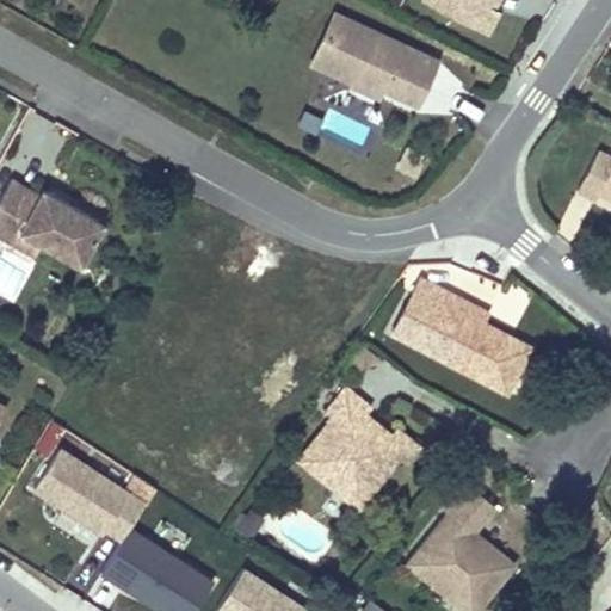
[(420,0),(418,4),(486,41),(498,18),(492,14),(499,0),(420,0)]
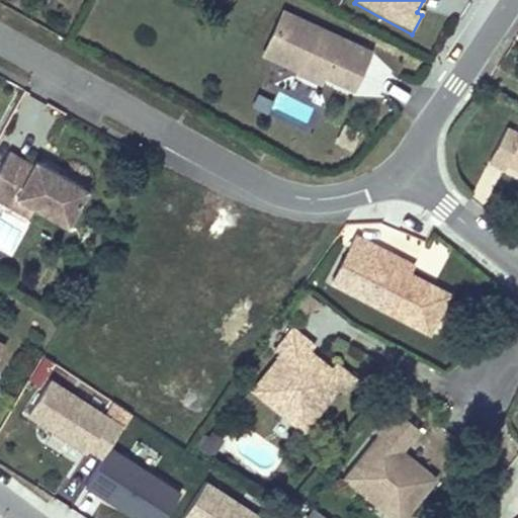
[(370,50),(283,9),(264,53),(299,69),(299,70),(303,63),(325,74),(354,86),(370,50)]
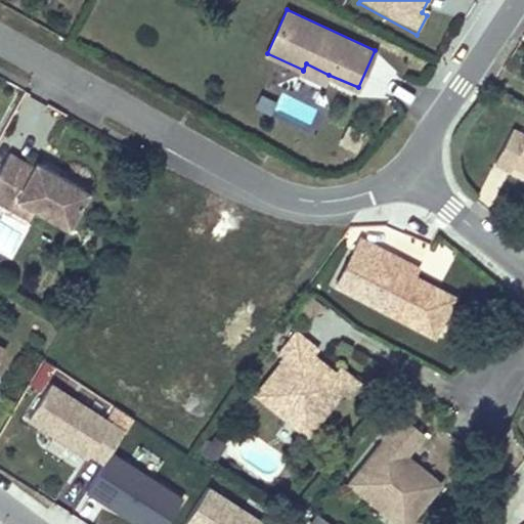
[(324,83),(329,75),(306,63),(303,71),(303,70),(302,72),(324,83)]
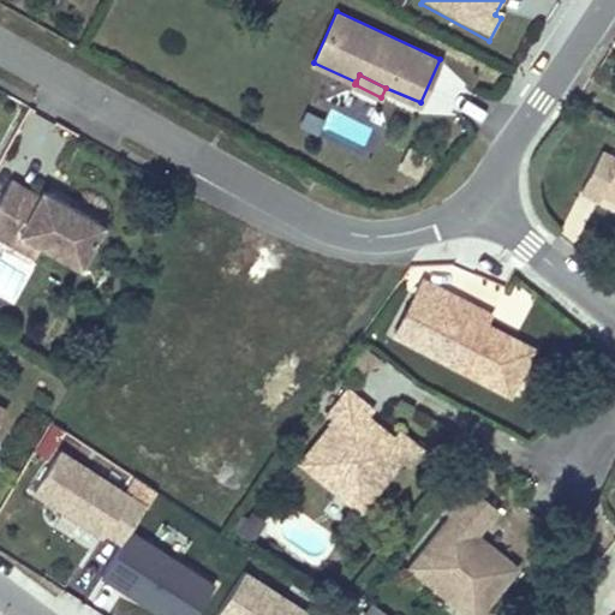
[(589,120),(595,108),(579,100),(572,112),(589,120)]
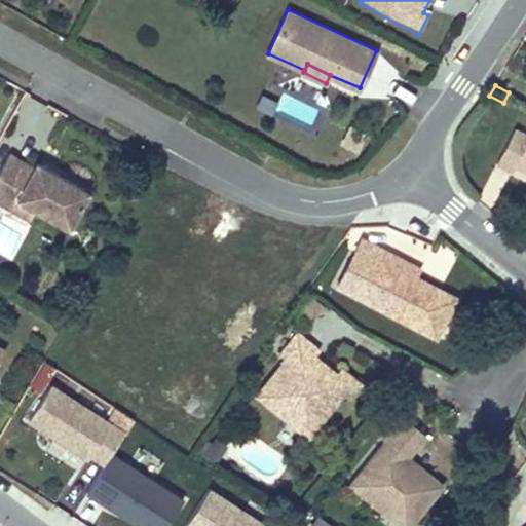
[(284,92),(275,112),(311,127),(320,108),(284,92)]
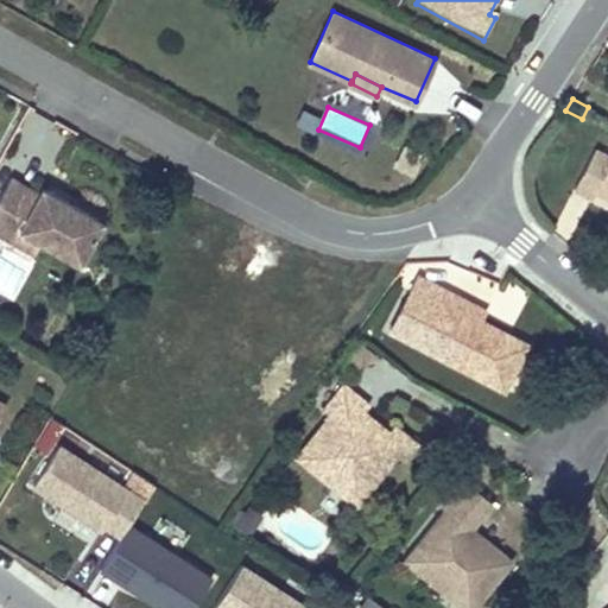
[(607,154),(594,147),(574,188),(593,197),(596,190),(607,195),(607,154)]
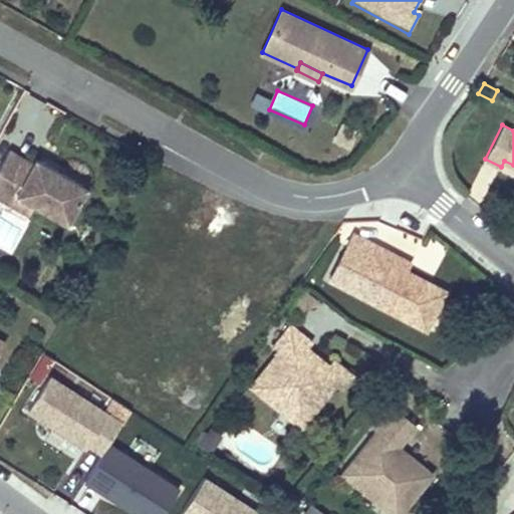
[(67,221),(87,186),(35,157),(32,162),(9,149),(0,165),(0,184),(33,203),(67,221)]
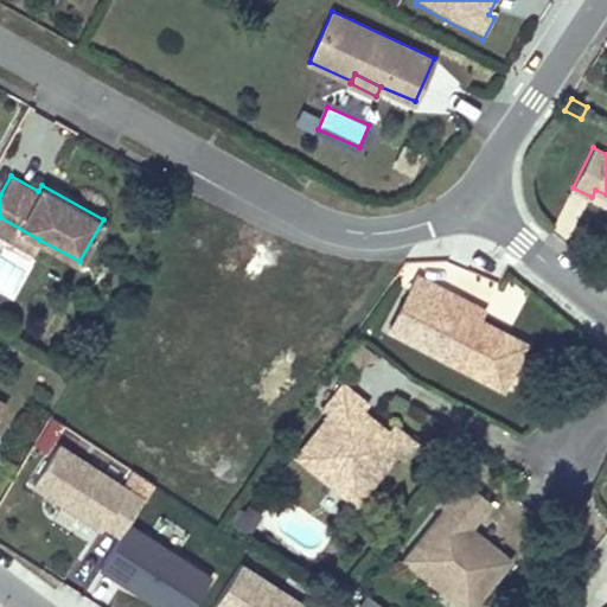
[(39,240),(0,217),(0,234),(32,253),(39,240)]
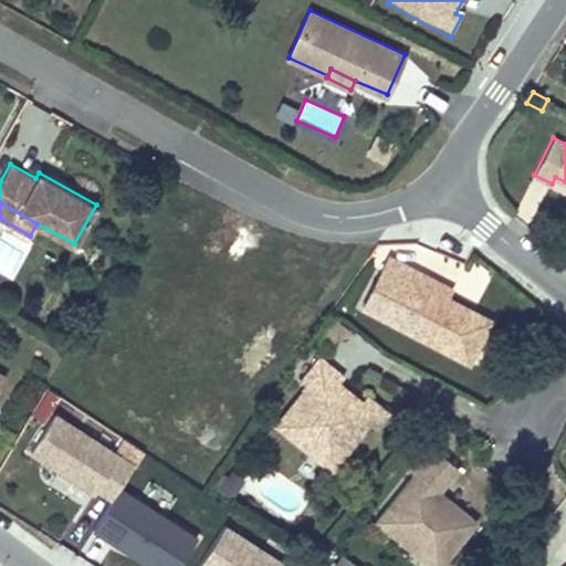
[(469,362),(491,320),(448,297),(425,285),(429,276),(412,268),(396,301),(411,310),(402,325),(469,362)]
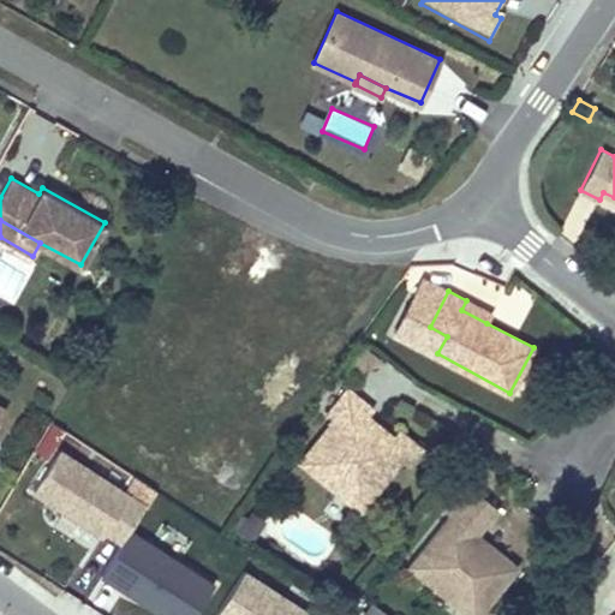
[(491,314),(466,300),(461,310),(487,323),(491,314)]
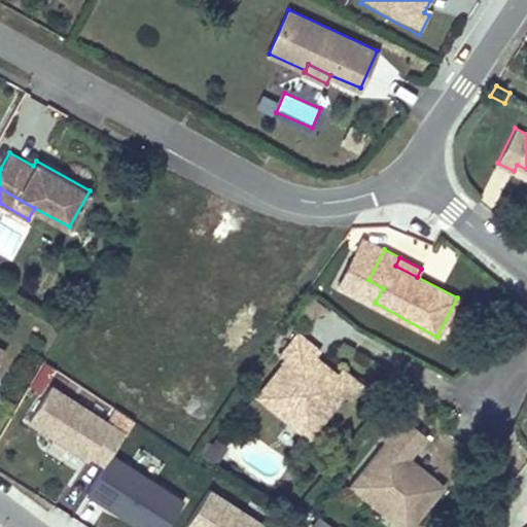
[(375,303),(383,288),(369,280),(360,295),(375,303)]
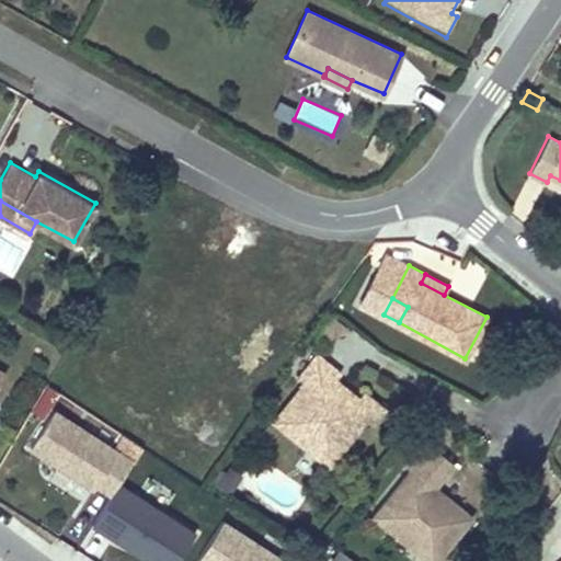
[(352,407),(359,398),(357,397),(348,389),(336,391),(330,386),(335,379),(341,373),(317,354),(297,377),(304,381),(274,420),(309,449),(320,436),(339,451),(366,418),(352,407)]
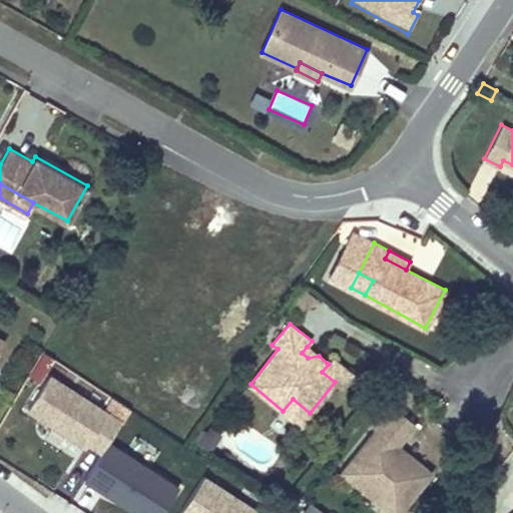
[(319,356),(307,347),(302,353),(308,358),(319,356)]
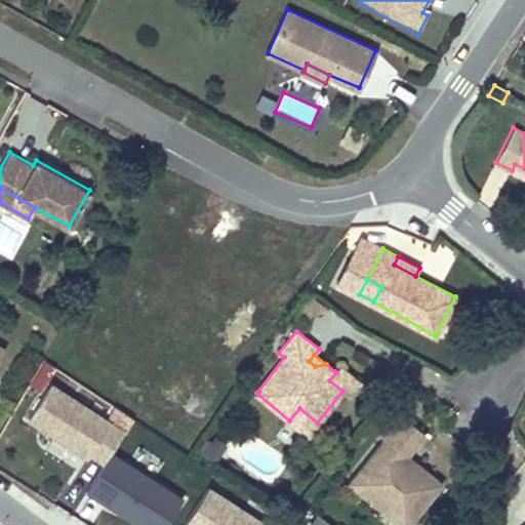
[(347,397),(359,381),(339,366),(334,371),(336,372),(329,380),(342,391),(341,393),(347,397)]
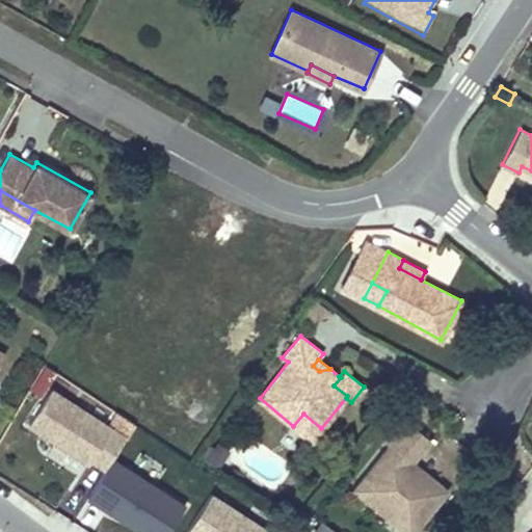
[(114,454),(128,433),(106,419),(51,382),(27,420),(104,470),(114,454)]
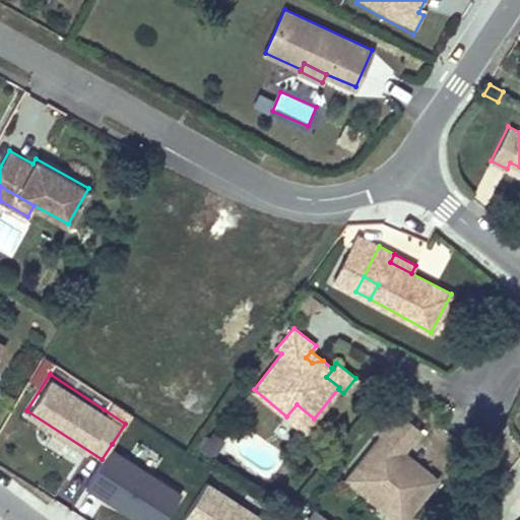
[(104,409),(125,424),(132,413),(110,399),(104,409)]
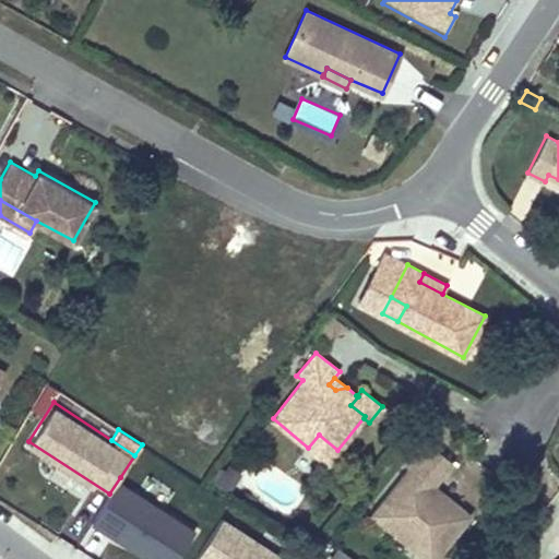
[(328,462),(337,450),(319,435),(308,448),(328,462)]
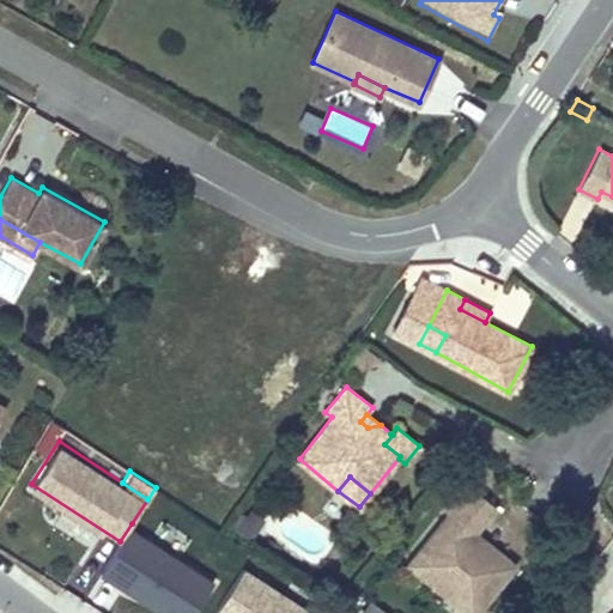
[(515,564),(489,542),(483,550),(472,541),(478,534),(475,530),(496,505),(466,481),(443,508),(449,513),(408,564),(441,590),(450,578),(483,605),(515,564)]
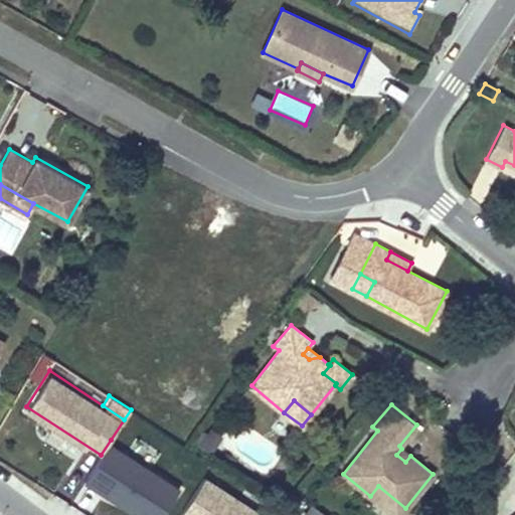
[(211,452),(218,441),(207,433),(199,444),(211,452)]
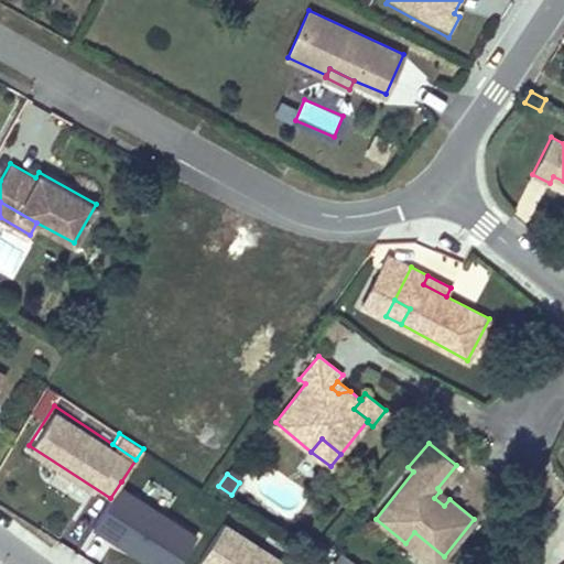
[(170,563),(194,528),(121,481),(110,498),(93,527),(150,563),(170,563)]
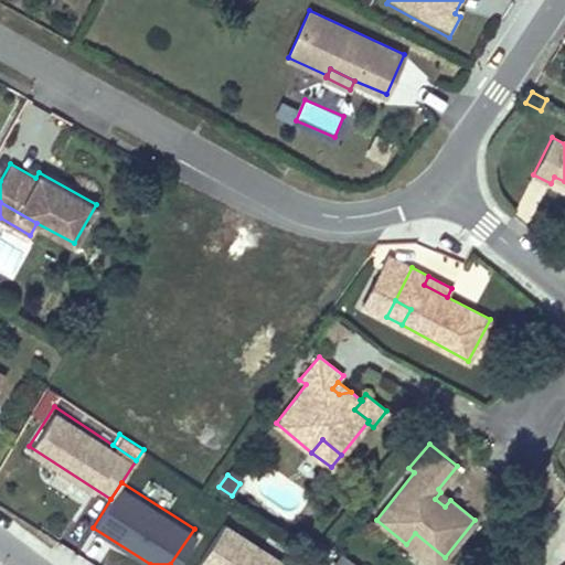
[(445,507),(450,500),(440,492),(435,499),(445,507)]
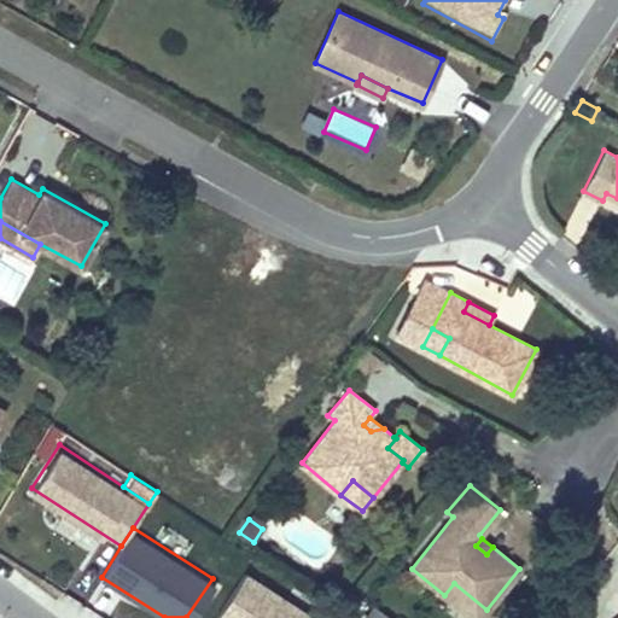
[(314,617),(245,573),(216,617),(314,617)]
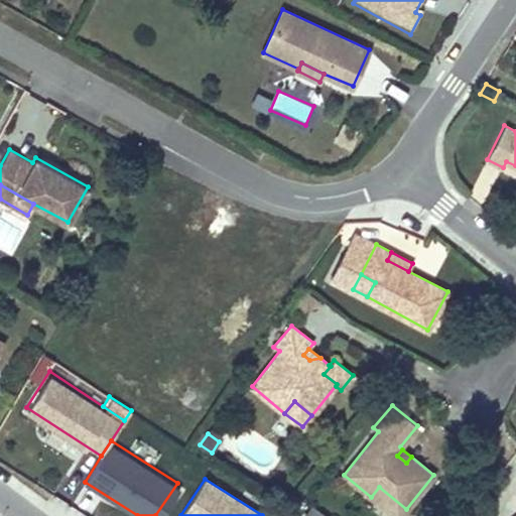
[(394,515),(399,515),(406,509),(379,487),(371,497),(394,515)]
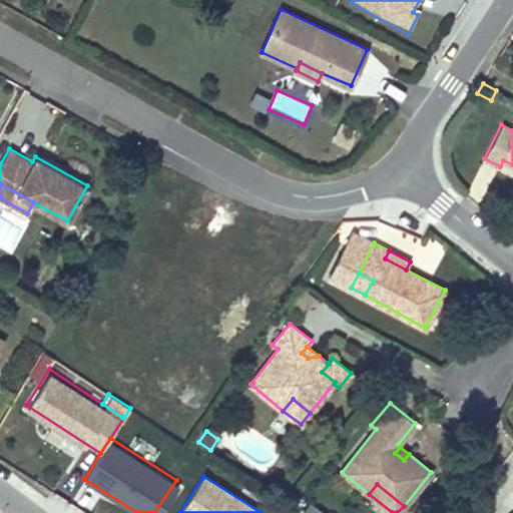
[(324,512),(312,504),(306,512),(324,512)]
